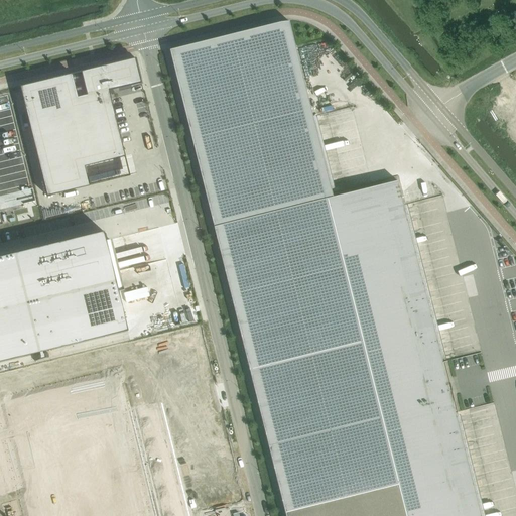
[(266,19),(206,34),(208,39),(268,24),(266,19)]
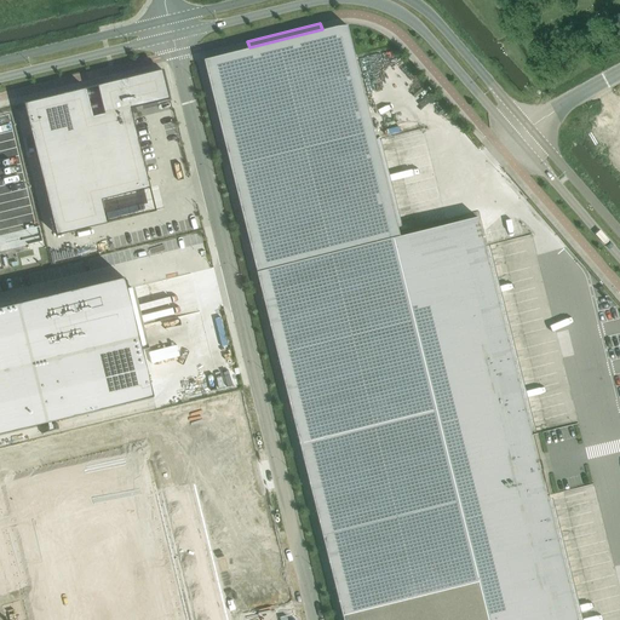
[(346,26),(204,61),(257,273),(343,619),(578,619),(547,497),(549,497),(547,492),(546,493),(533,440),(535,440),(534,435),(532,436),(477,218),(400,237),(346,26)]
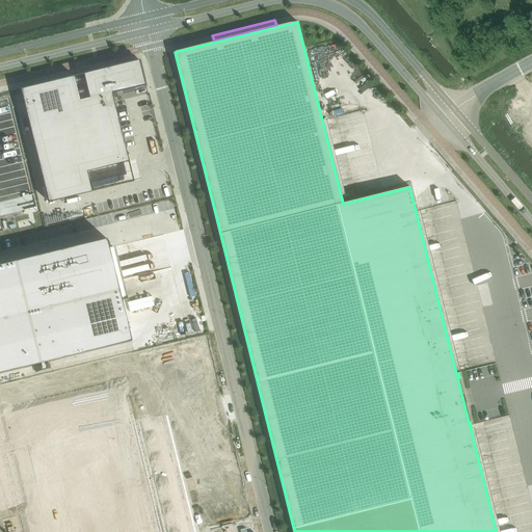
[(139,60),(21,89),(49,203),(92,192),(87,173),(129,162),(112,95),(145,85),(139,60)]
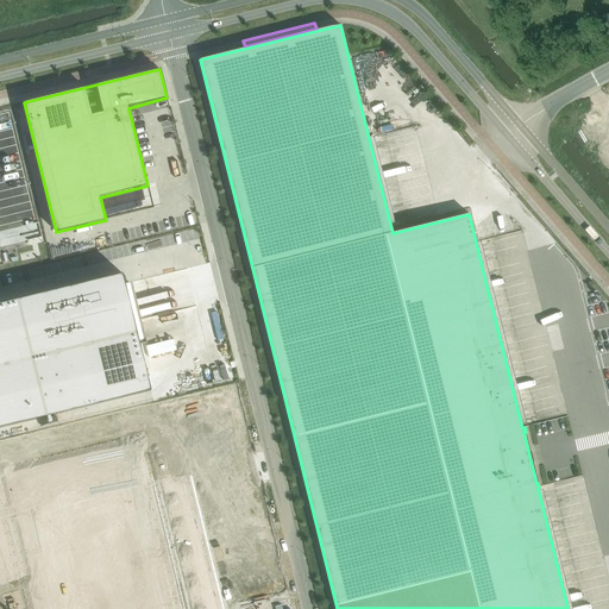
[(0,427),(151,390),(123,274),(0,303),(0,427)]
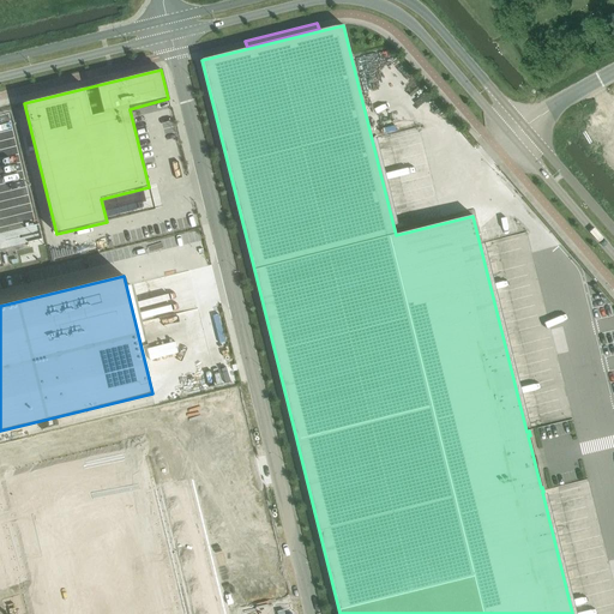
[(0,506),(28,613),(190,613),(145,441),(0,477),(0,506)]
